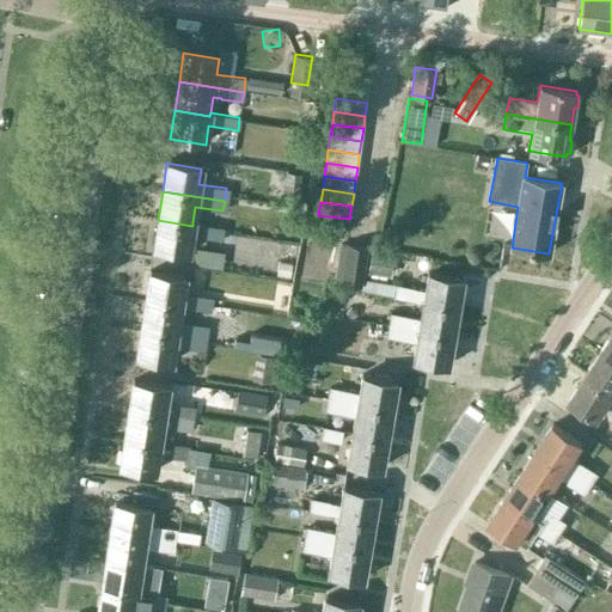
[(188,255),(191,236),(221,240),(224,227),(193,222),(193,226),(158,220),(153,249),(188,255)]
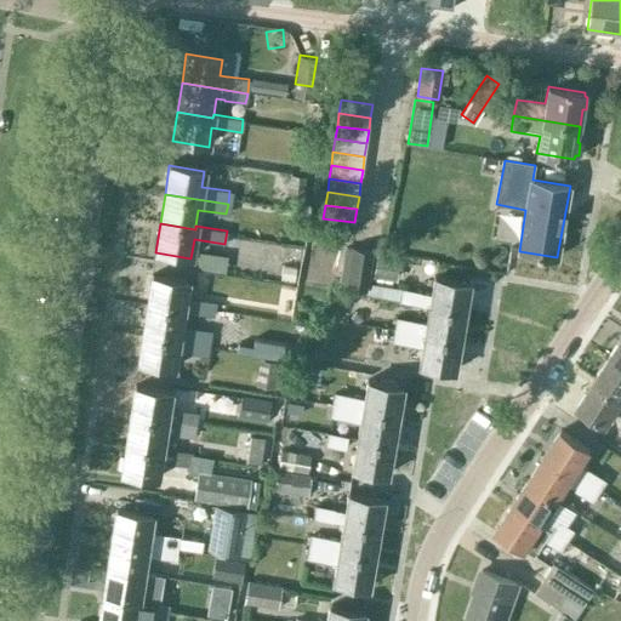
[(346,286),(354,288),(365,289),(371,251),(352,248),(346,286)]
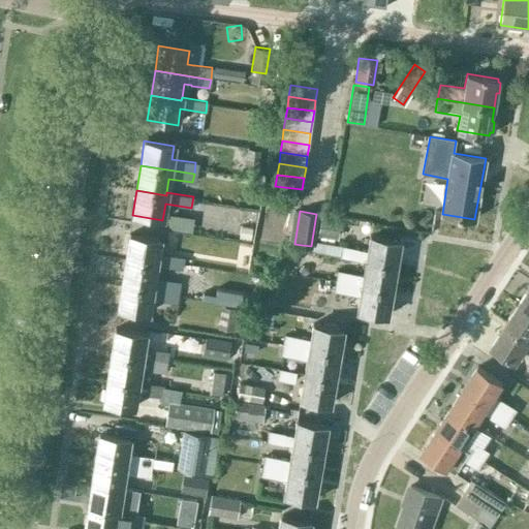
[(336,235),(336,225),(317,224),(317,235),(336,235)]
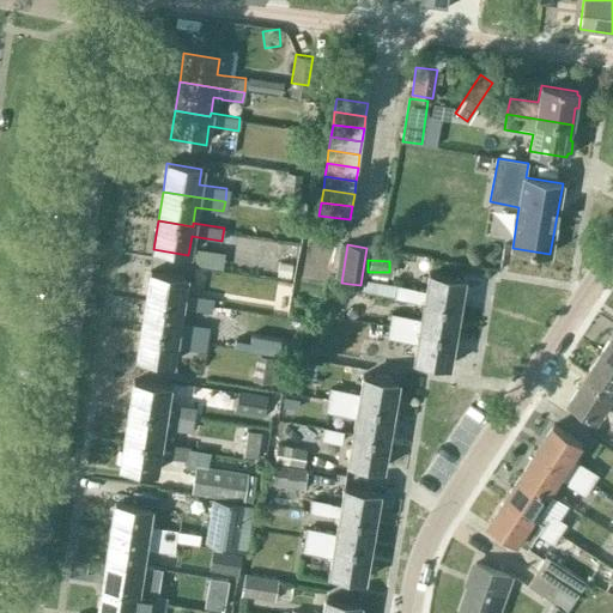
[(150,273),(145,302),(192,309),(211,311),(213,298),(194,295),(194,296),(182,293),(184,278),(150,273)]
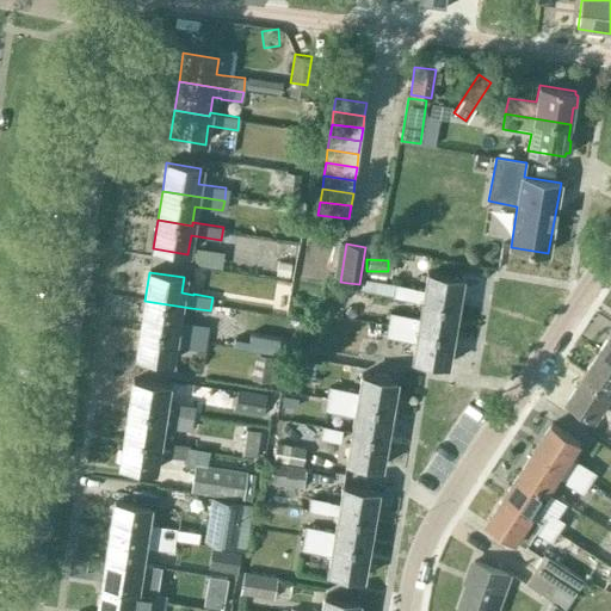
[(421,302),(423,301),(457,307),(462,278),(427,272),(424,288),(393,283),(392,297),(421,302)]
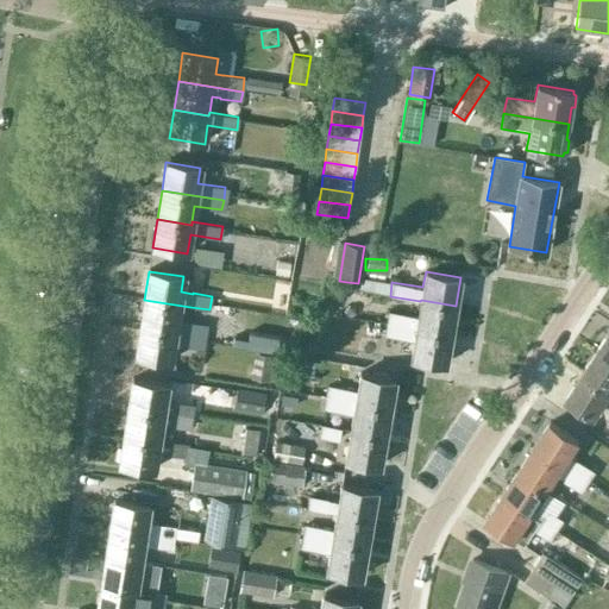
[(144,300),(140,328),(200,338),(202,324),(188,321),(190,307),(144,300)]
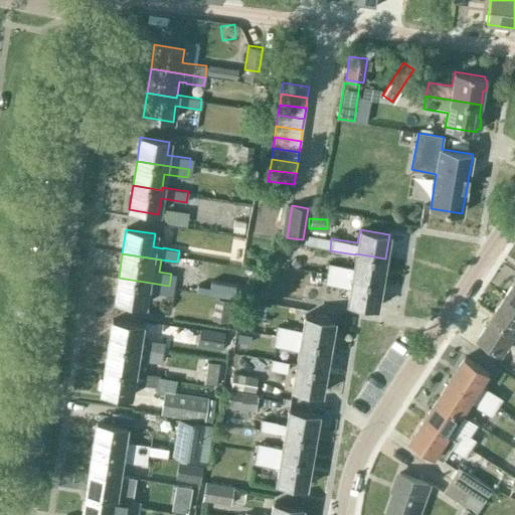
[(327,263),(326,274),(380,283),(385,259),(356,253),(355,254),(353,268),(327,263)]
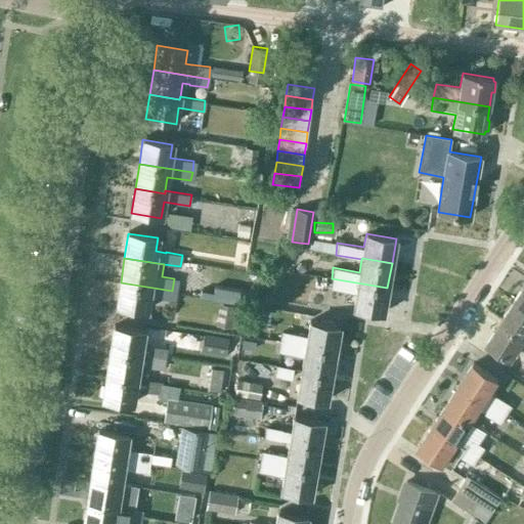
[(353,308),(383,313),(387,288),(332,278),(330,289),(356,293),(353,308)]
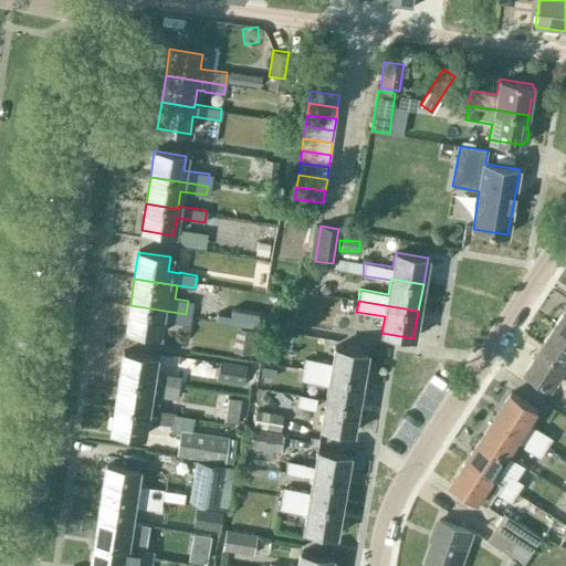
[(310,305),(287,302),(285,317),(307,321),(310,305)]
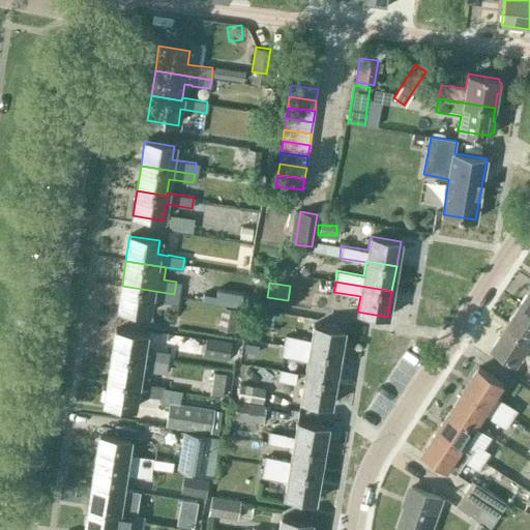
[(173,303),(174,294),(122,286),(118,311),(148,316),(151,299),(173,303)]
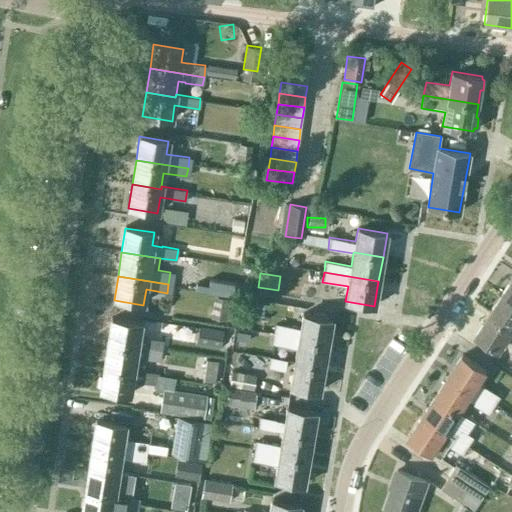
[(511,278),(502,293),(511,299),(511,278)]
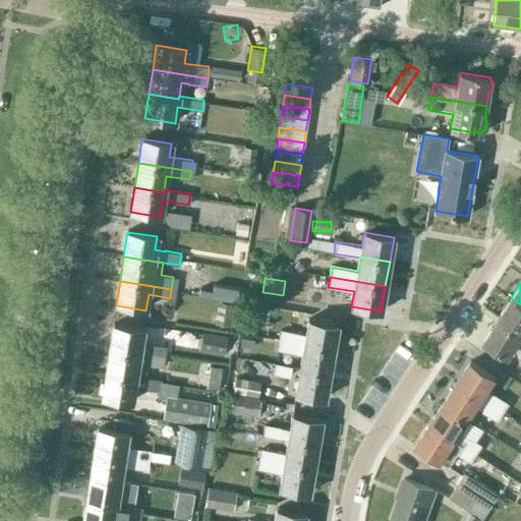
[(284,295),(301,299),(303,287),(287,284),(284,295)]
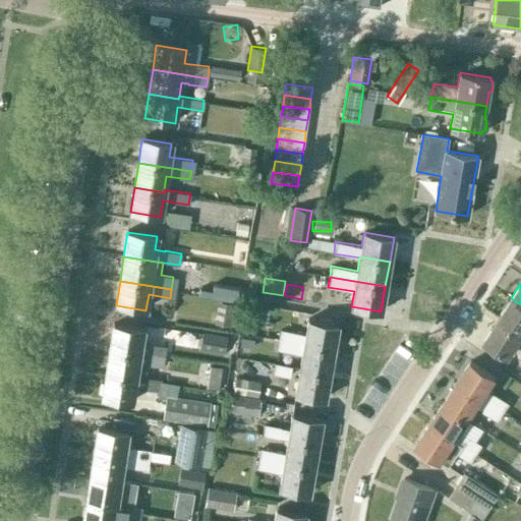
[(520,304),(511,298),(498,320),(520,334),(520,304)]
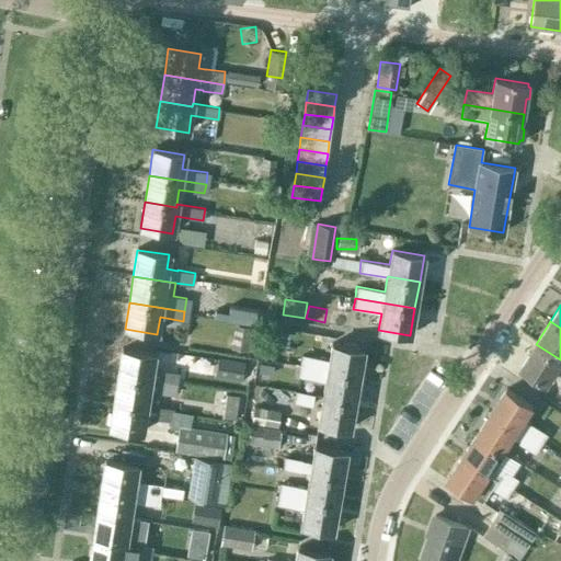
[(299,365),(358,376),(363,350),(332,344),(329,358),(300,354),(299,365)]
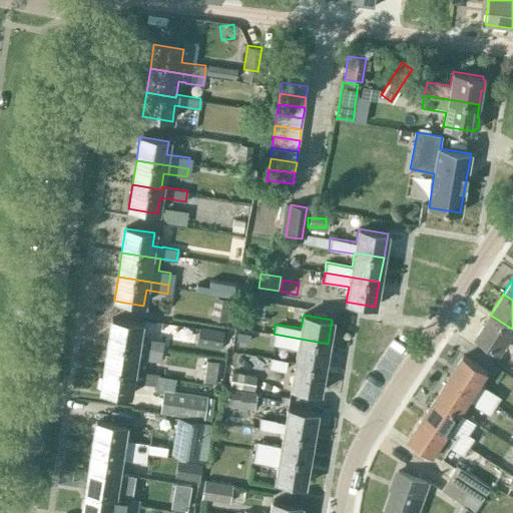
[(512,329),(490,315),(476,335),(501,351),(509,338),(512,341),(512,329)]
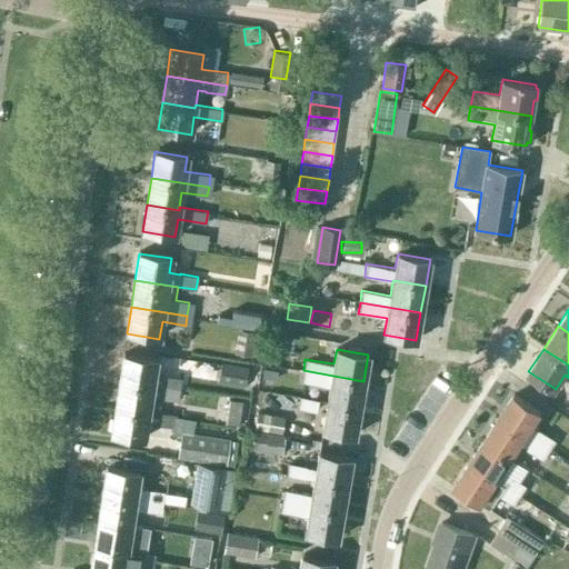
[(175,351),(159,350),(158,366),(173,366),(175,351)]
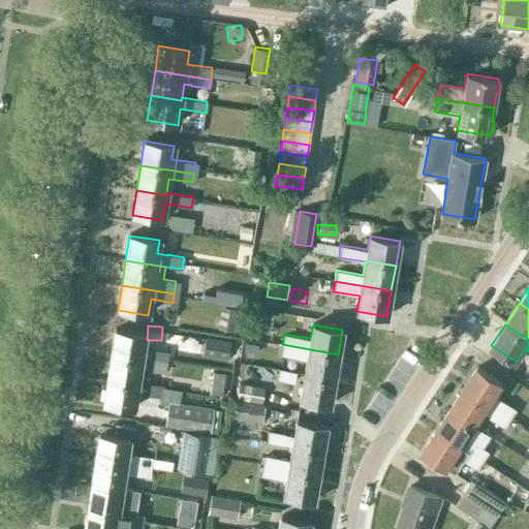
[(115,331),(111,355),(141,360),(142,359),(166,363),(168,351),(143,348),(145,335),(115,331)]
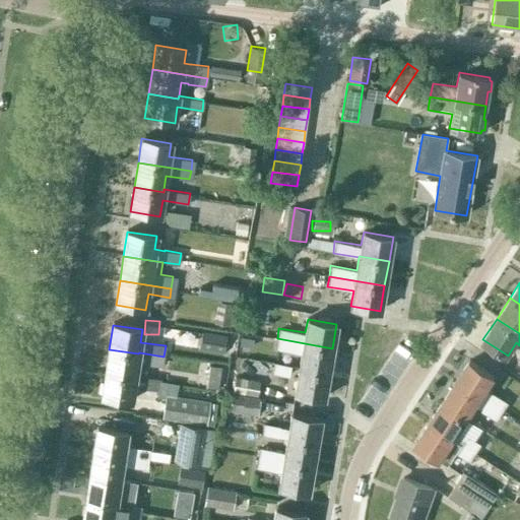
[(203,333),(201,348),(222,351),(225,336),(203,333)]
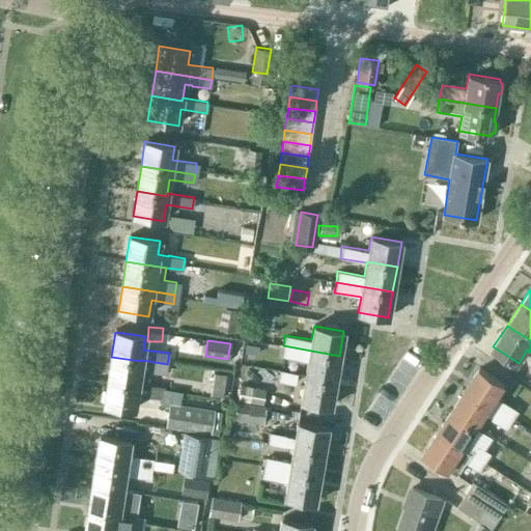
[(308,361),(305,375),(335,381),(339,356),(283,345),(281,357),(308,361)]
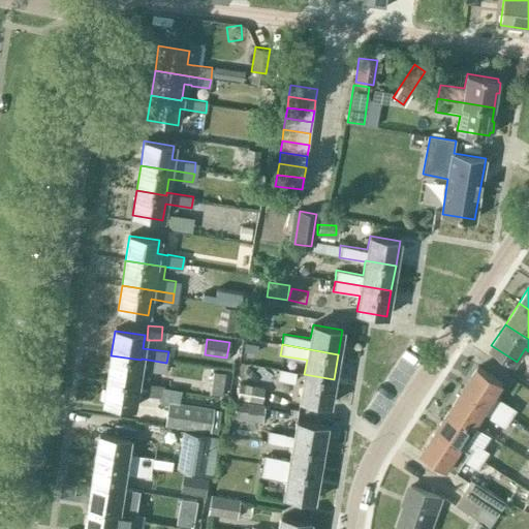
[(111,355),(107,379),(137,384),(137,381),(139,370),(165,373),(166,363),(142,359),(141,360),(111,355)]
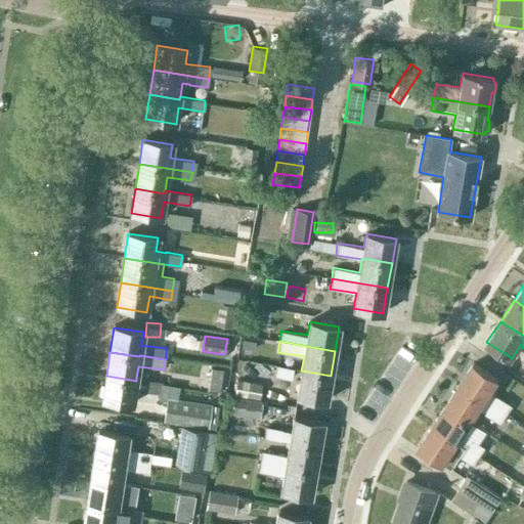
[(473,362),(460,384),(507,415),(512,405),(497,395),(496,396),(490,392),(498,379),(473,362)]
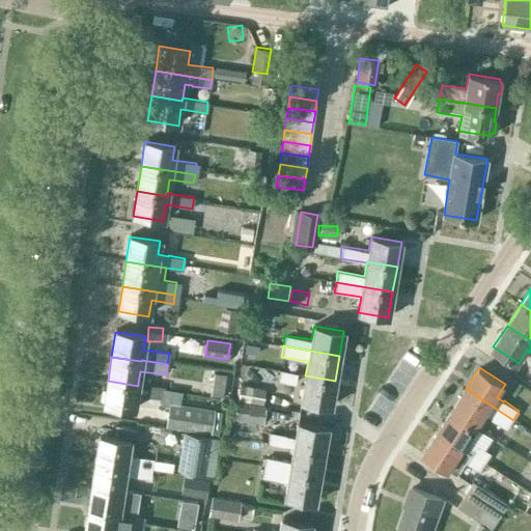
[(279,371),(278,382),(294,385),(296,374),(279,371)]
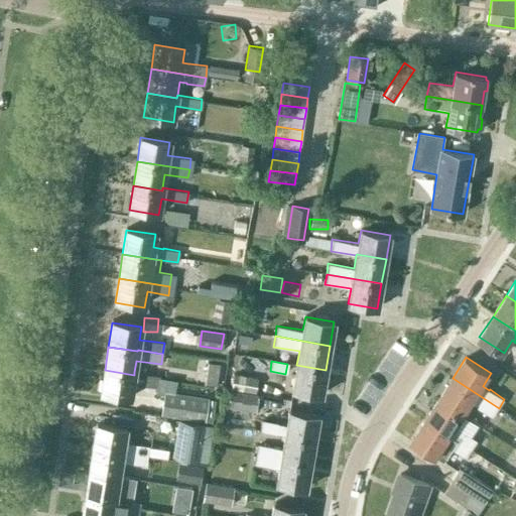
[(208,362),(205,384),(216,386),(220,364),(208,362)]
